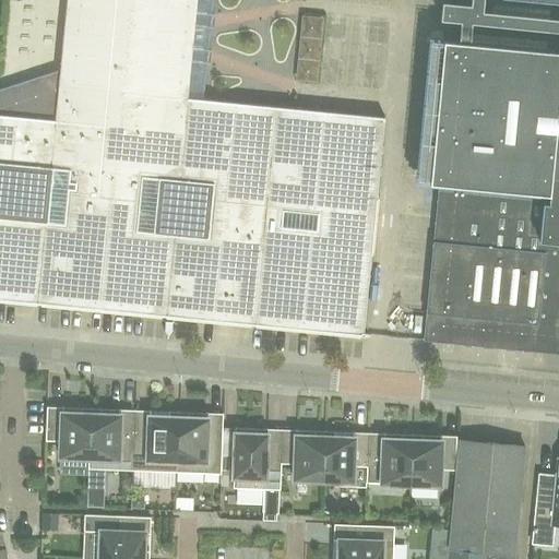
[(558,0),(68,0),(62,69),(0,88),(0,299),(33,304),(364,335),(365,332),(363,332),(370,254),(371,254),(377,198),(376,198),(383,120),(384,120),(385,117),(194,99),(199,63),(200,63),(201,57),(201,50),(200,50),(202,27),(203,27),(204,21),(204,14),(203,14),(204,0),(466,0),(467,3),(441,1),(440,19),(460,21),(458,42),(430,39),(416,182),(439,185),(424,340),(558,353),(558,0)]
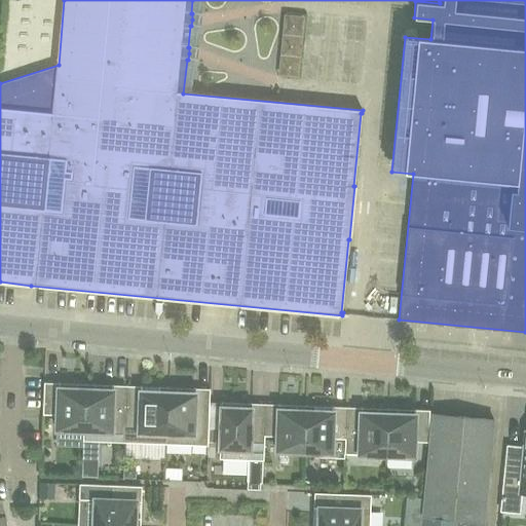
[(303,60),(301,79),(342,82),(342,85),(364,87),(365,66),(343,65),(345,43),(324,41),(322,62),(303,60)]
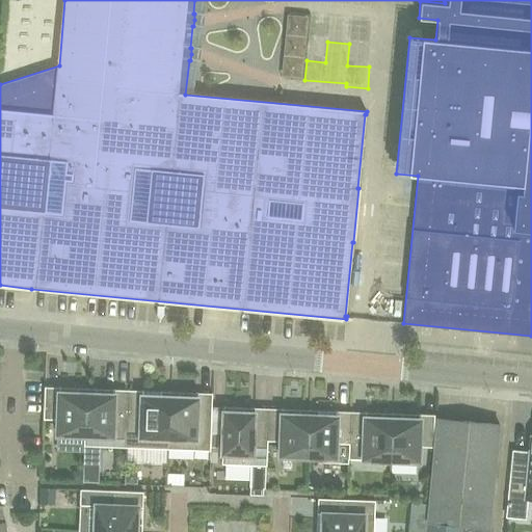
[(373,265),(375,291),(389,290),(387,264),(373,265)]
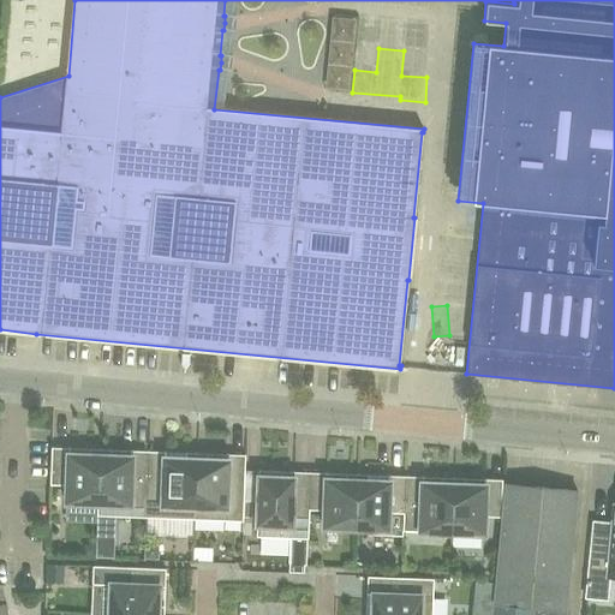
[(433,371),(447,370),(445,340),(430,341),(433,371)]
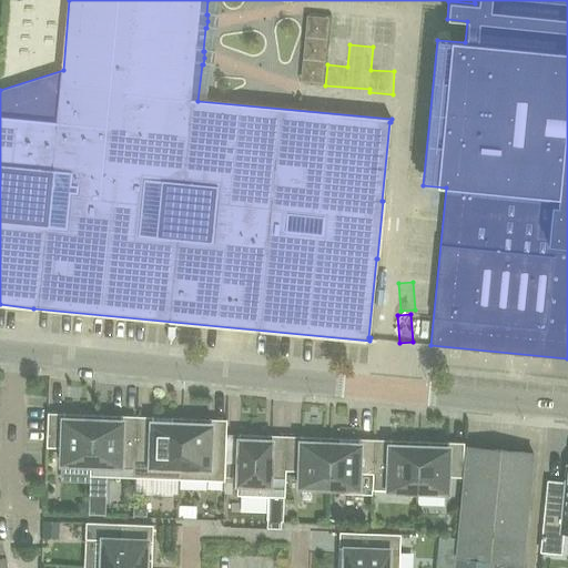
[(91,460),(93,416),(83,415),(82,422),(66,421),(66,415),(48,414),(47,447),(62,448),(61,464),(90,465),(91,460)]
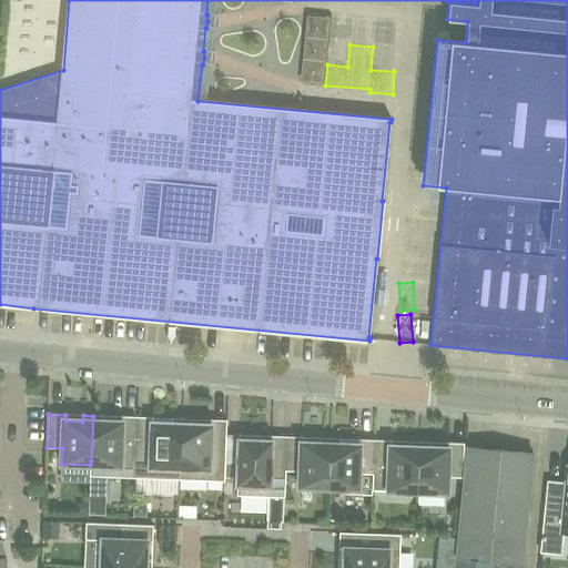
[(135,478),(138,417),(121,417),(121,423),(103,422),(104,416),(93,416),(91,460),(90,465),(91,465),(90,477),(135,478)]
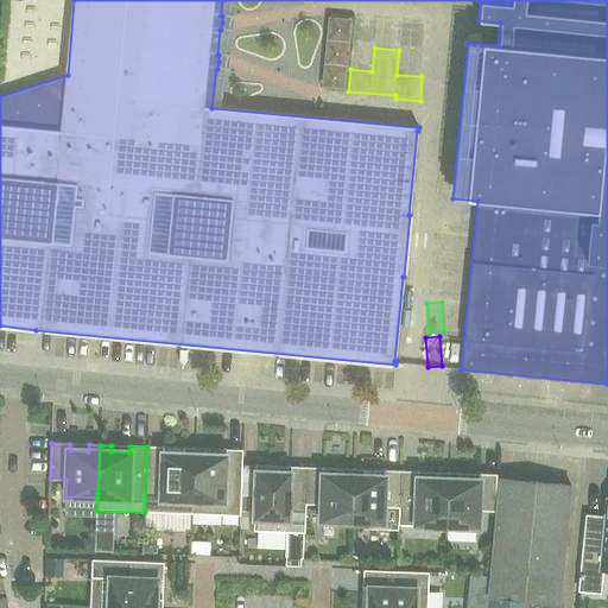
[(192,514),(195,449),(147,447),(145,512),(192,514)]
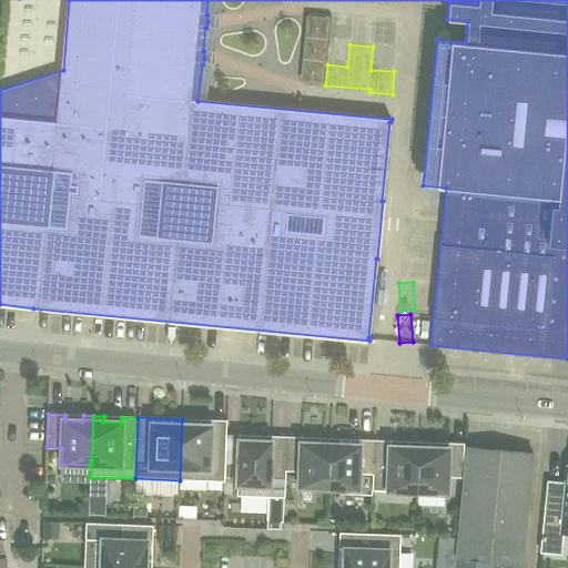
[(225,483),(227,422),(211,421),(210,426),(192,426),(193,419),(182,419),(180,480),(225,483)]
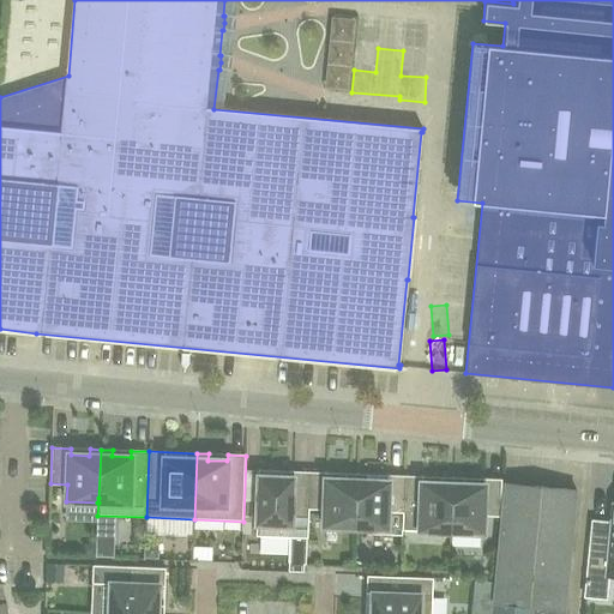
[(308,510),(309,473),(282,471),(281,477),(259,476),(257,537),(292,539),(307,539),(308,539),(309,510),(308,510)]
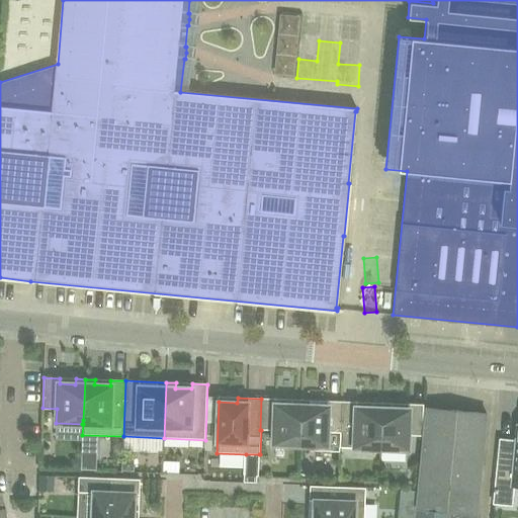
[(299,446),(301,401),(292,400),(291,405),(275,405),(276,400),(261,399),(260,430),(261,430),(273,431),(272,445),(299,446)]
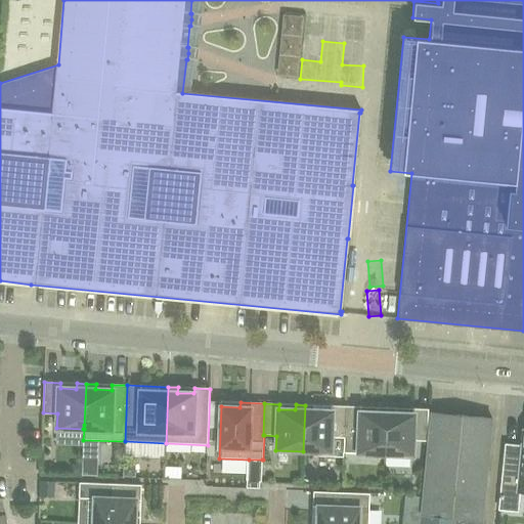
[(345,438),(346,406),(305,405),(303,451),(331,452),(332,438),(344,438),(345,438)]
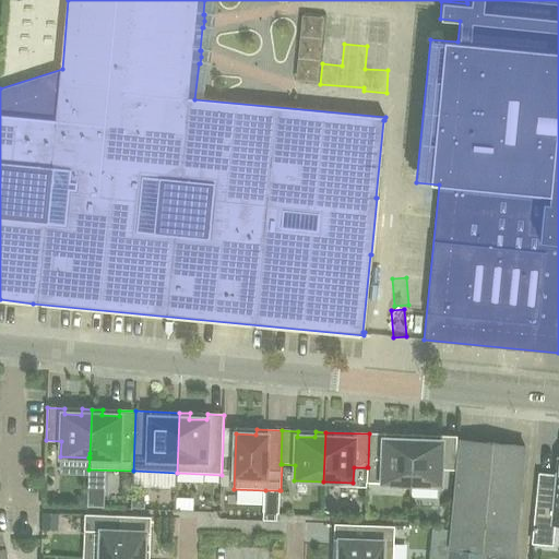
[(411,485),(413,436),(402,436),(402,440),(384,440),(384,435),(369,433),(368,467),(367,467),(366,484),(411,485)]
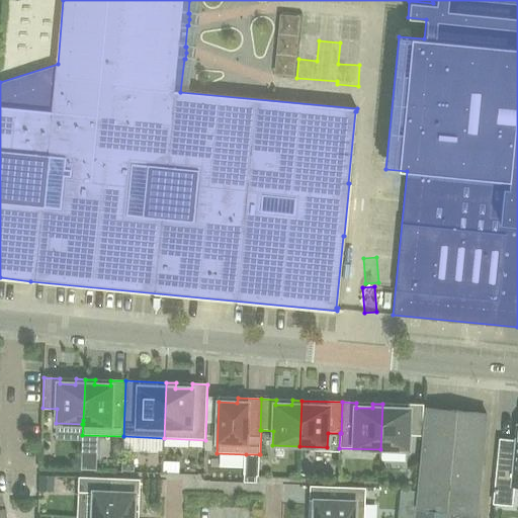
[(423,437),(424,405),(408,405),(408,410),(392,409),(392,404),(382,404),(380,449),(408,451),(409,436),(423,437)]
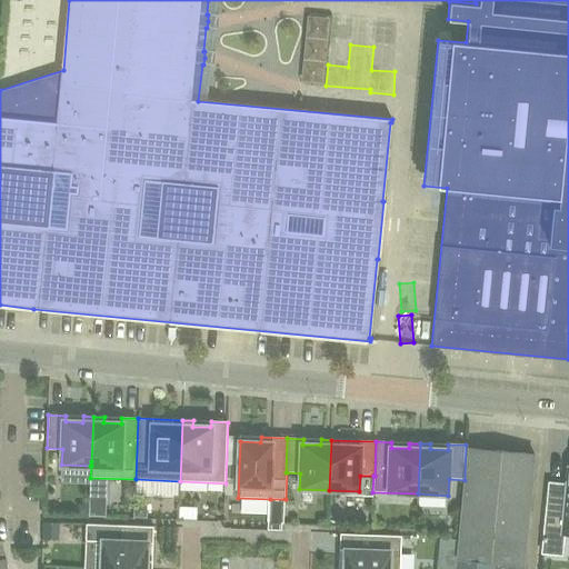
[(458,539),(457,559),(455,568),(521,568),(522,565),(523,566),(535,456),(467,448),(458,539)]
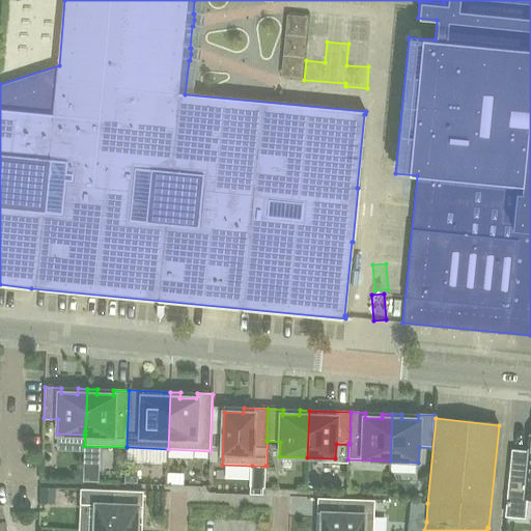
[(530,435),(530,436),(528,460),(511,459),(508,491),(525,492),(524,498),(530,498),(530,435)]
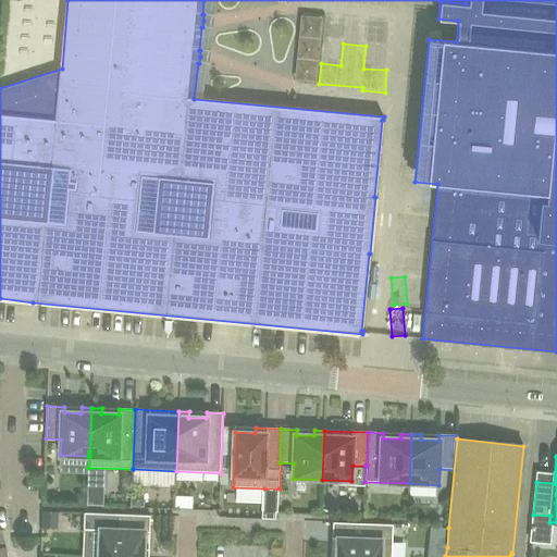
[(264,489),(262,519),(275,519),(275,512),(277,512),(279,489),(264,489)]
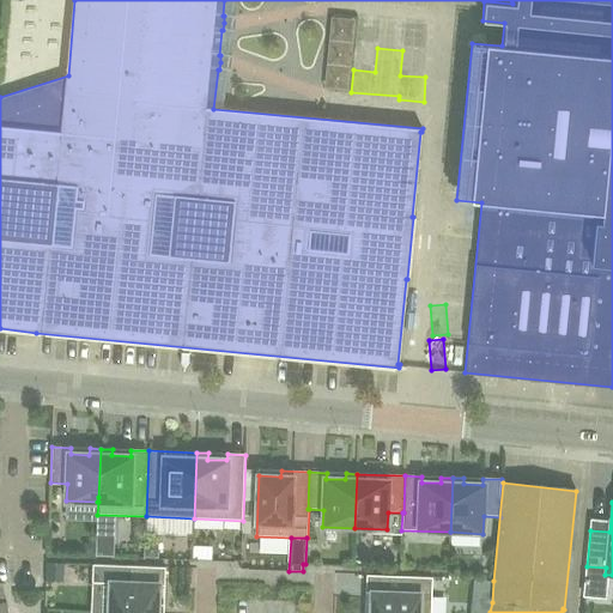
[(93,556),(95,542),(87,542),(83,547),(82,554),(93,556)]
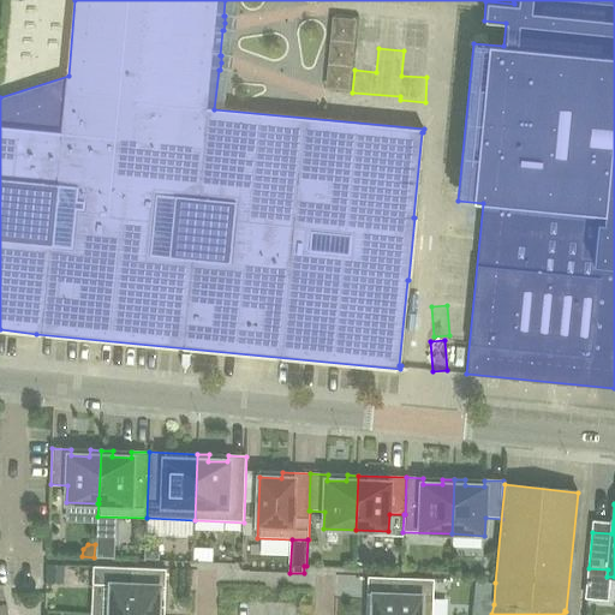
[(156,551),(151,547),(145,547),(144,559),(156,560),(156,551)]
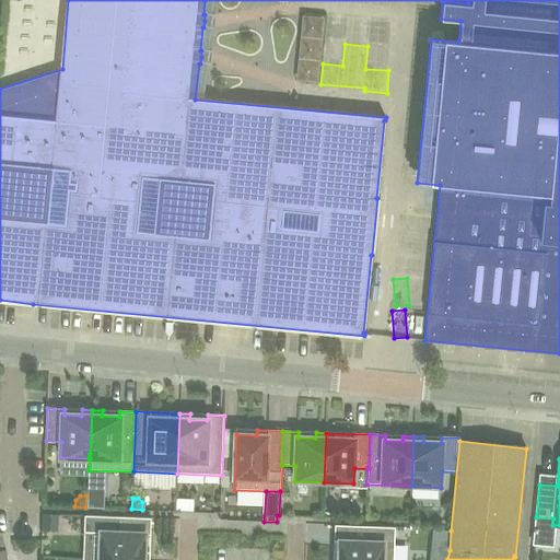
[(103,508),(103,499),(86,499),(86,508),(103,508)]
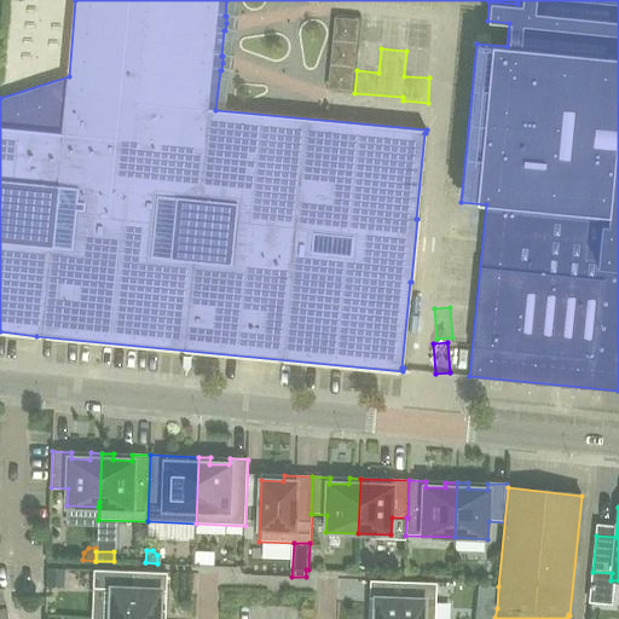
[(61,586),(62,568),(47,568),(46,585),(61,586)]
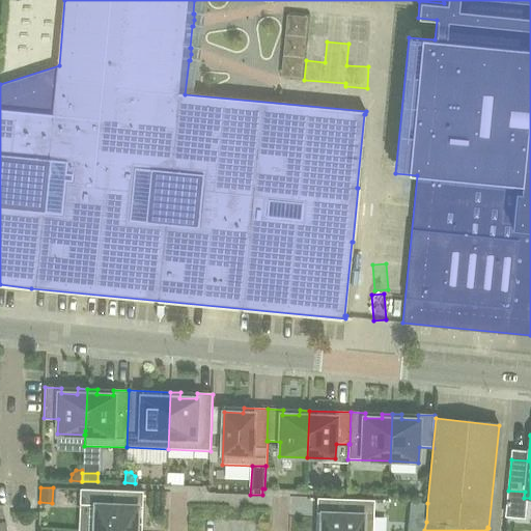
[(138,524),(138,507),(143,507),(144,492),(143,492),(112,491),(81,488),(80,505),(96,505),(94,530),(142,530),(142,524),(138,524)]
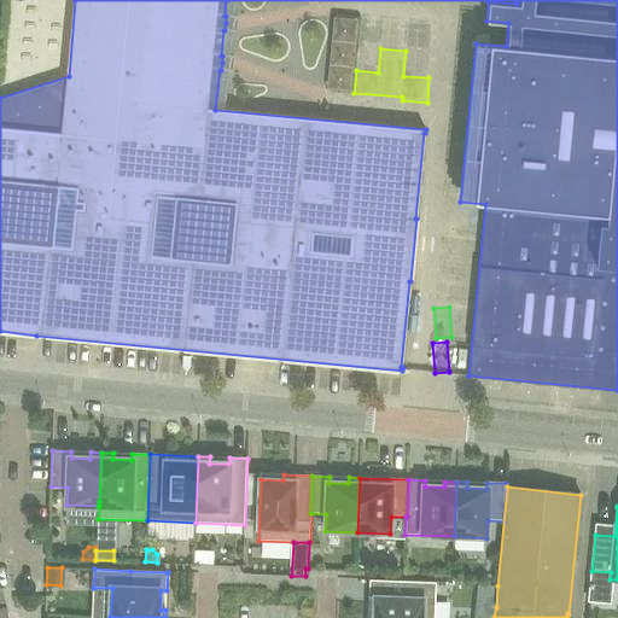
[(343,579),(343,596),(367,596),(367,579),(343,579)]
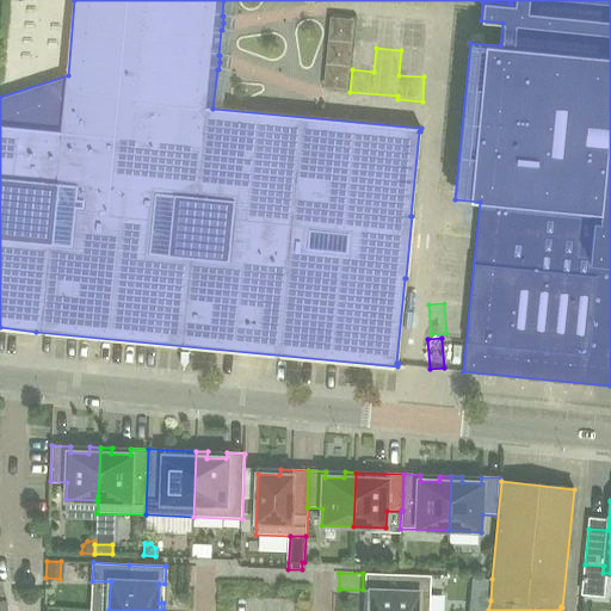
[(430,610),(431,576),(365,574),(363,610),(430,610)]
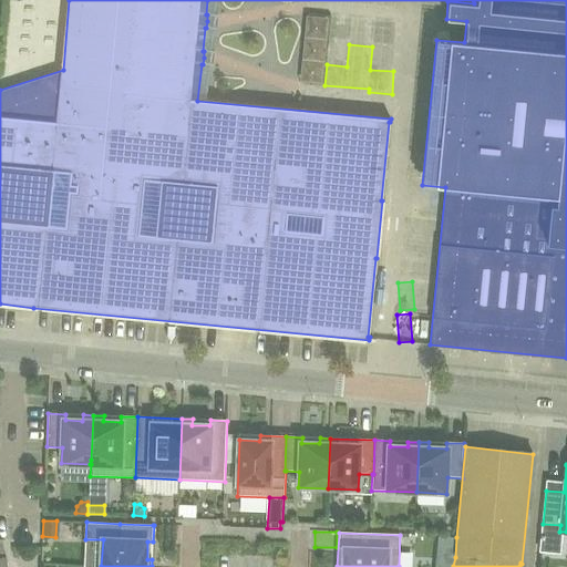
[(437,536),(434,566),(453,566),(455,557),(456,537),(437,536)]
